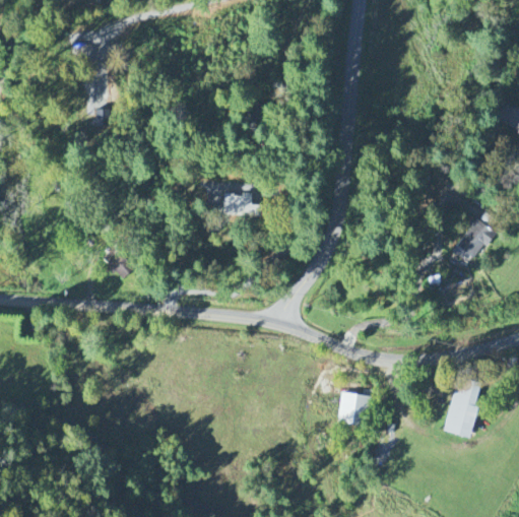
[(246,195),(217,194),(217,215),(246,216),(246,195)]
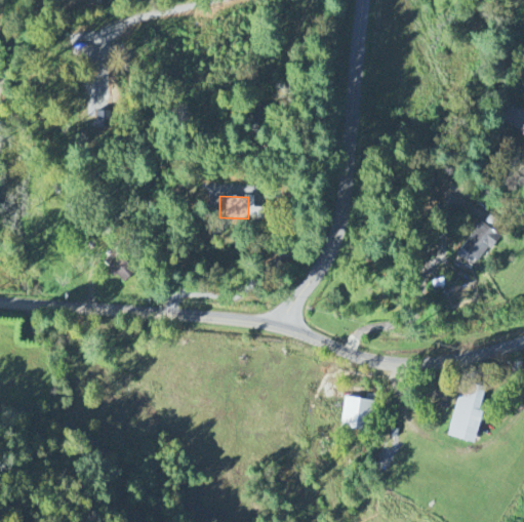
[(457,255),(476,268),(498,233),(480,221),(457,255)]
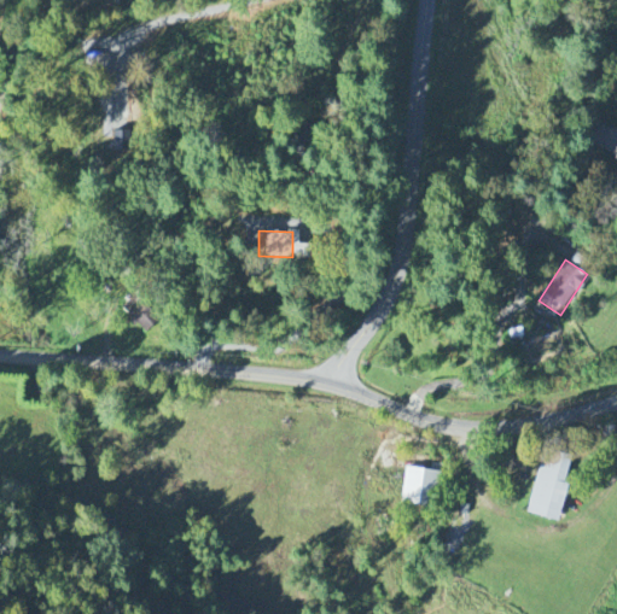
[(126,316),(143,316),(143,303),(126,303),(126,316)]
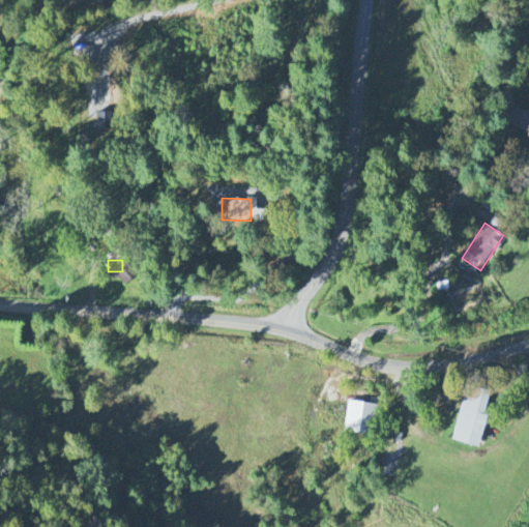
[(517,380),(527,380),(527,363),(517,363),(517,380)]
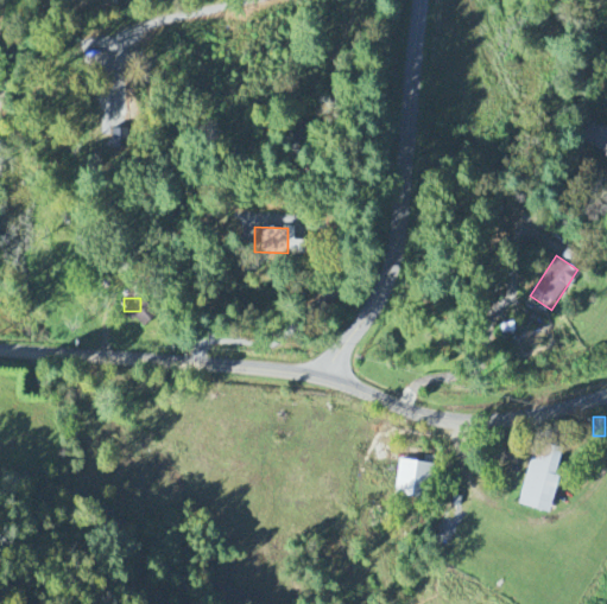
[(519,506),(550,512),(557,475),(556,475),(560,452),(531,446),(519,506)]
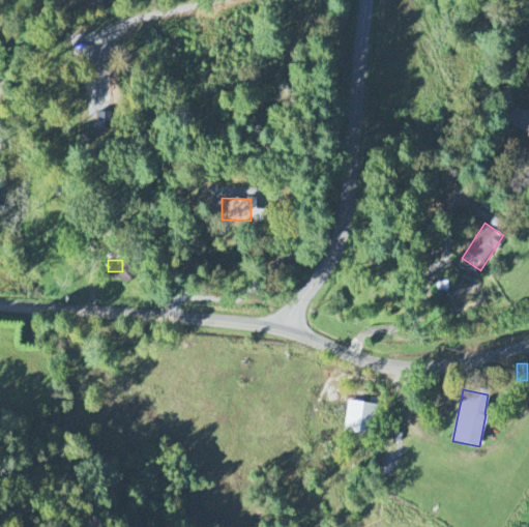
[(380,402),(347,401),(346,432),(373,433),(374,420),(379,421),(380,402)]
